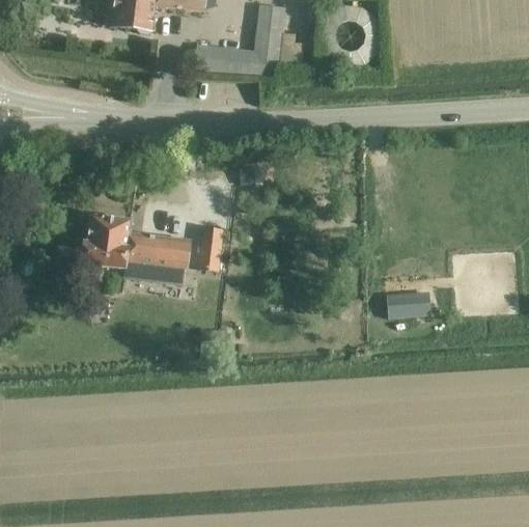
[(116,0),(113,27),(139,30),(141,34),(148,34),(151,32),(152,32),(156,6),(204,12),(205,0),(116,0)]
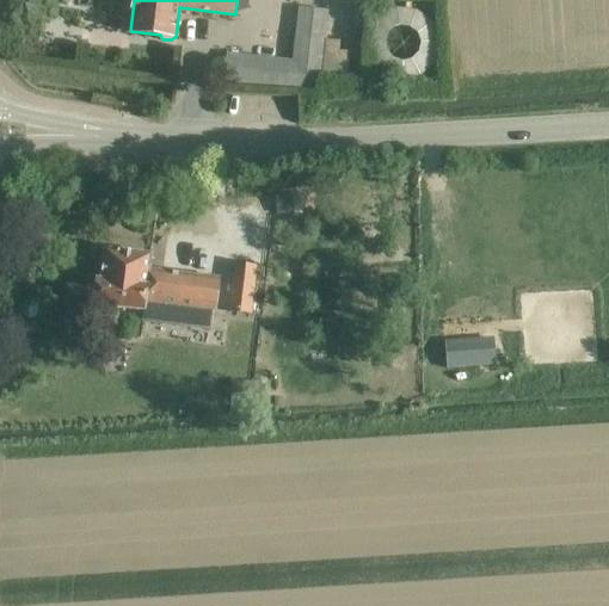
[(440,39),(432,20),(416,8),(395,6),(377,17),(368,35),(369,55),(381,70),(400,78),(420,73),(435,59),(440,39)]
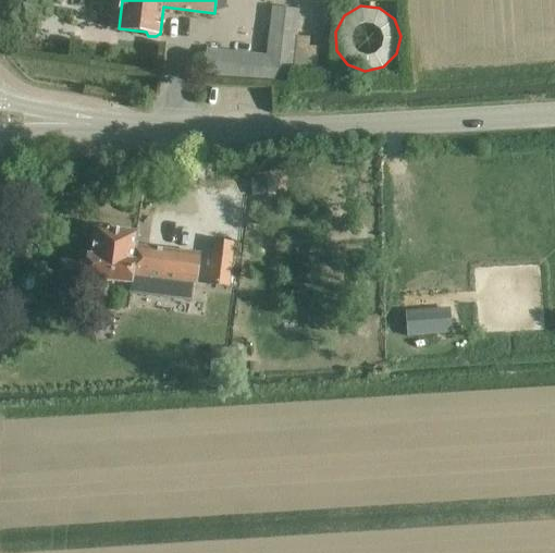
[(207,46),(204,73),(291,83),(293,70),(296,35),(269,32),(267,52),(207,46)]
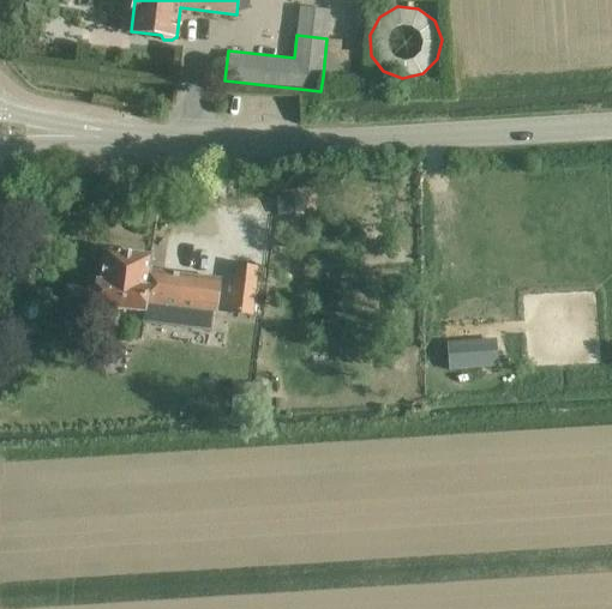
[(341,48),(337,79),(351,80),(354,49),(341,48)]
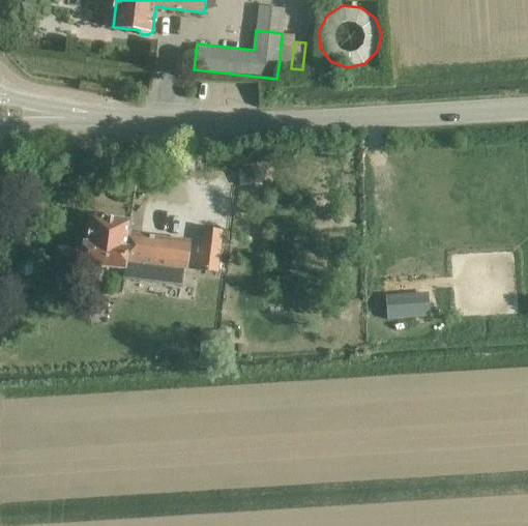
[(129,235),(132,218),(90,214),(88,233),(85,232),(82,263),(126,268),(126,267),(142,269),(143,262),(188,267),(192,243),(129,235)]
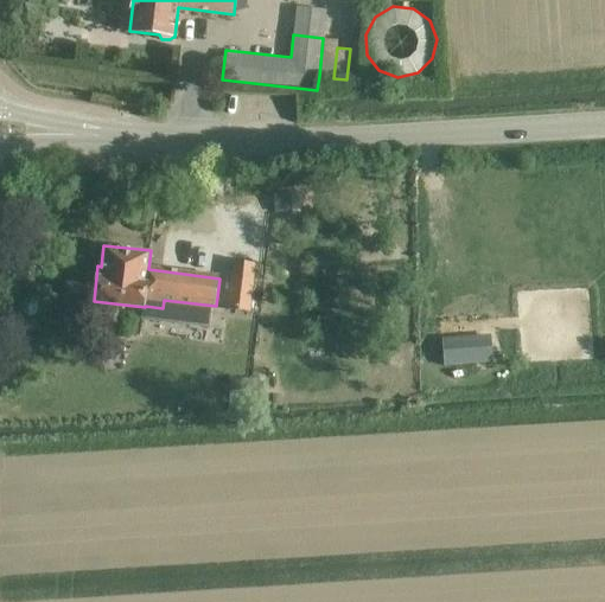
[(249,311),(255,263),(234,260),(228,308),(249,311)]
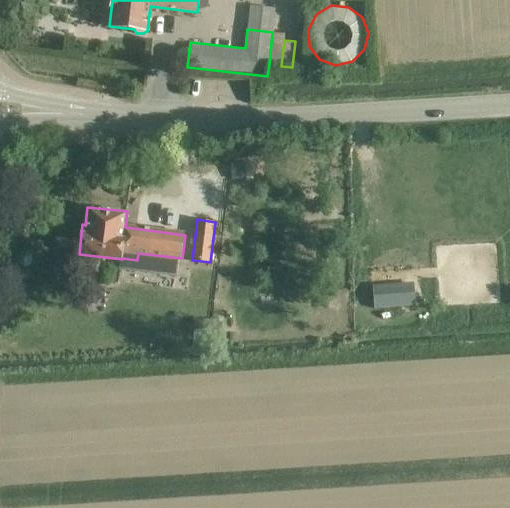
[(19,252),(18,259),(24,264),(31,261),(32,254),(26,249),(19,252)]
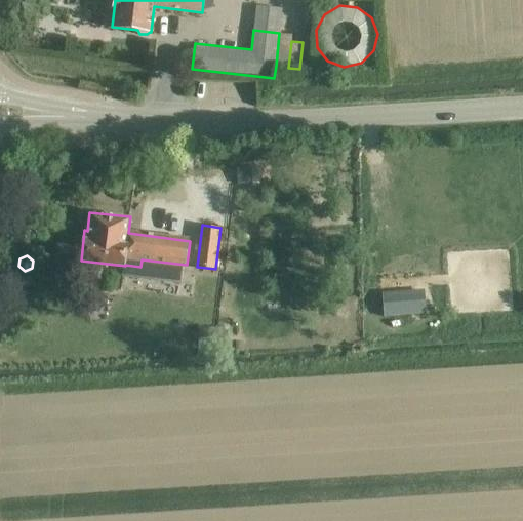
[(385,315),(426,312),(424,290),(384,293),(385,315)]
